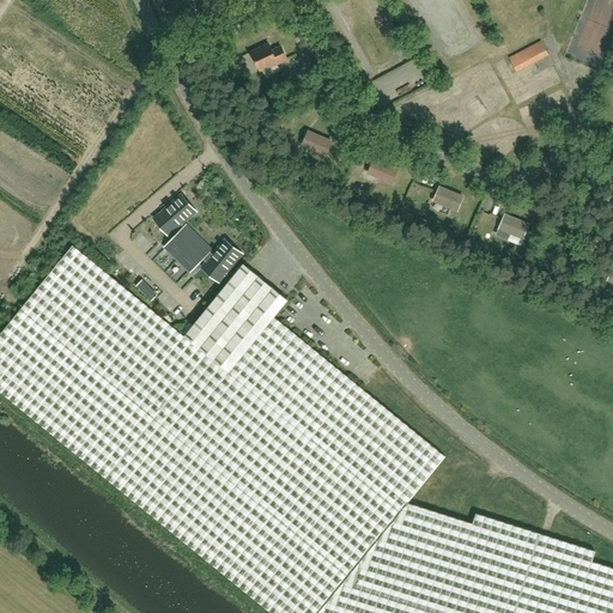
[(516,73),(548,56),(540,41),(509,58),(516,73)]
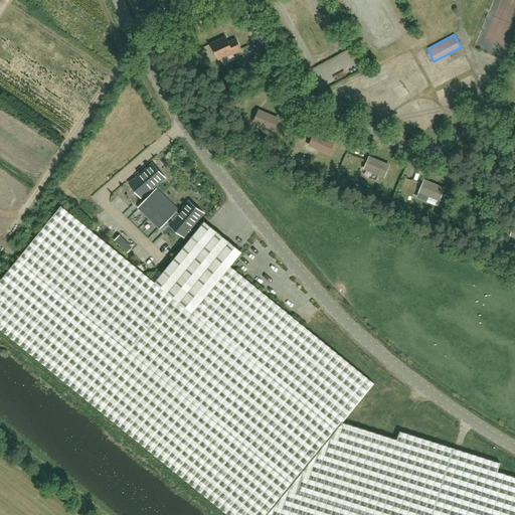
[(228,43),(225,37),(211,44),(218,59),(232,53),(232,54),(241,50),(236,40),(228,43)]
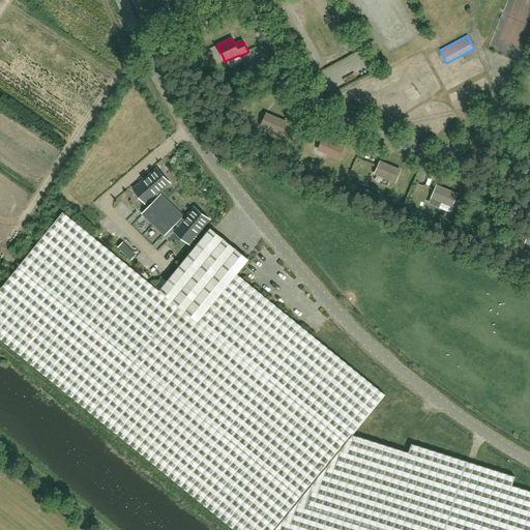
[(242,104),(244,96),(238,94),(236,101),(242,104)]
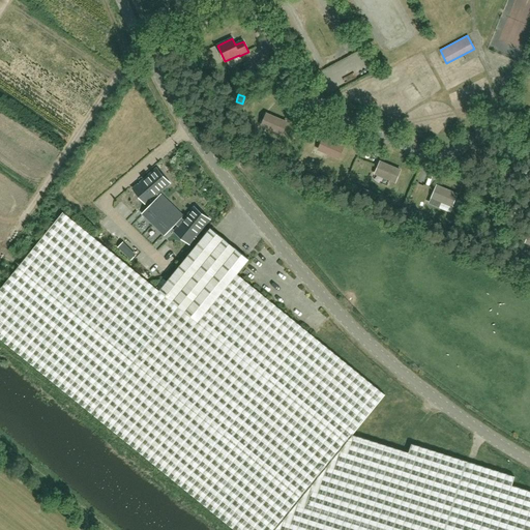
[(286,122),(267,114),(262,126),(281,135),(286,122)]
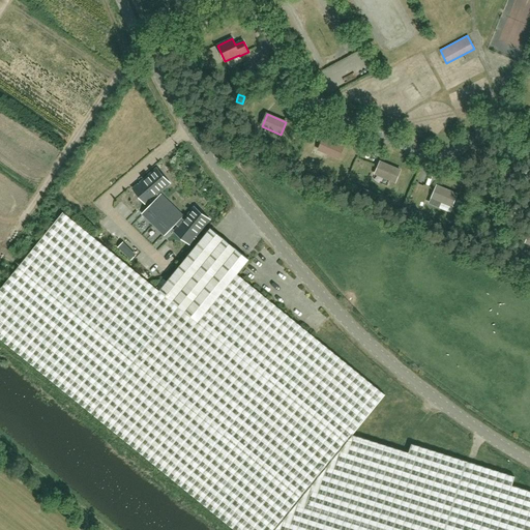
[(319,150),(337,158),(343,146),(324,139),(319,150)]
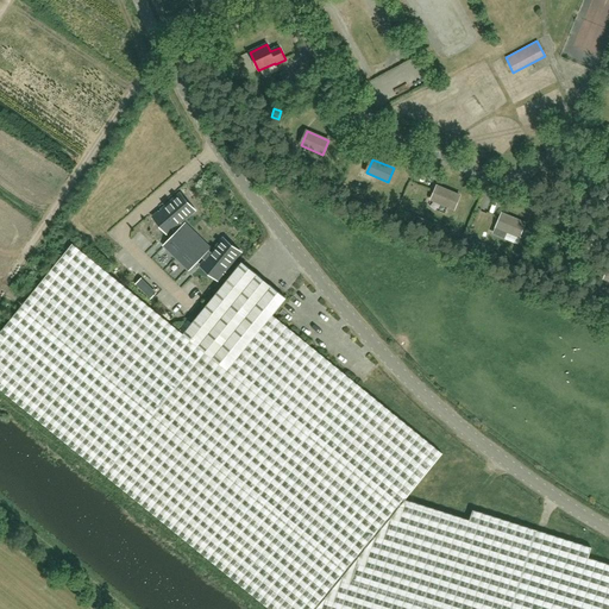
[(459,196),(438,187),(432,201),(453,209),(459,196)]
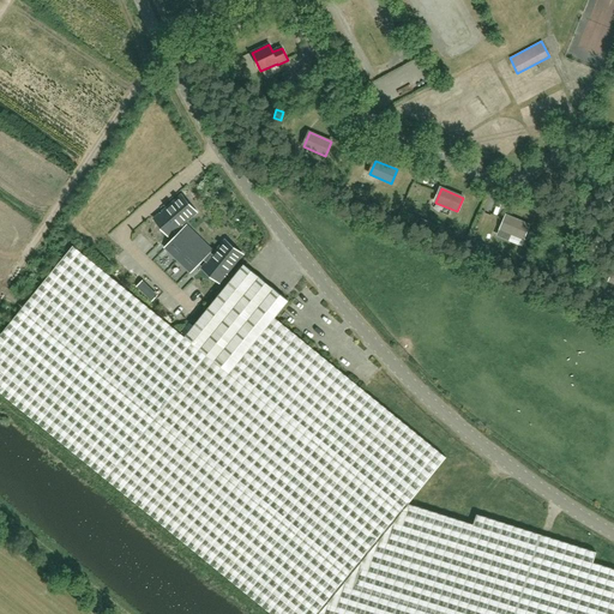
[(169,236),(175,230),(179,235),(166,248),(178,260),(199,238),(187,226),(185,228),(181,226),(196,212),(181,196),(155,220),(169,236)]
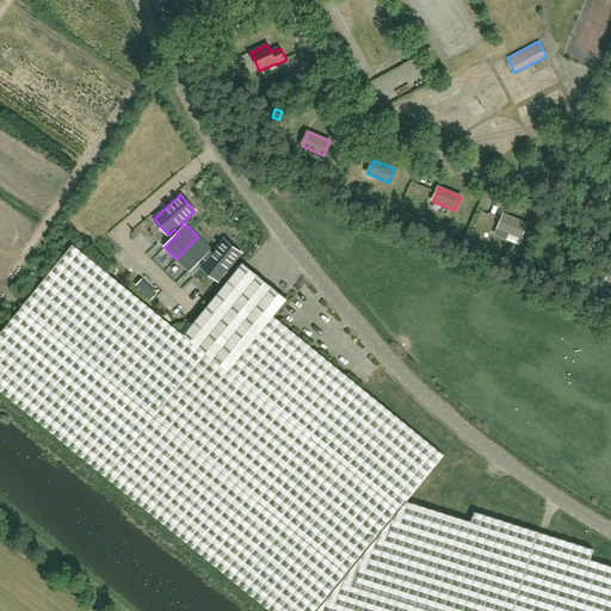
[(498,229),(520,238),(526,224),(504,215),(498,229)]
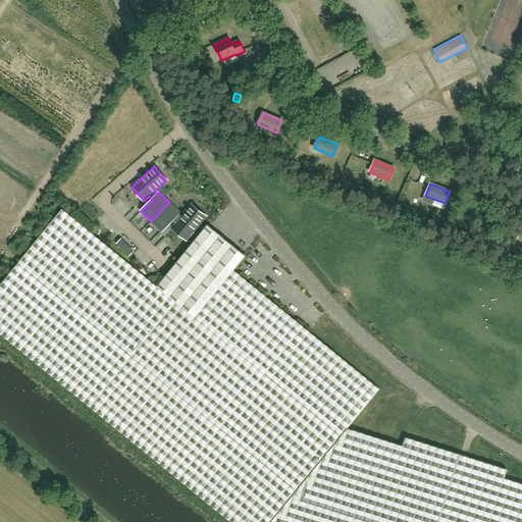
[(187,241),(206,216),(192,205),(180,217),(177,215),(179,213),(169,202),(151,221),(162,231),(172,220),(176,223),(172,228),(187,241)]
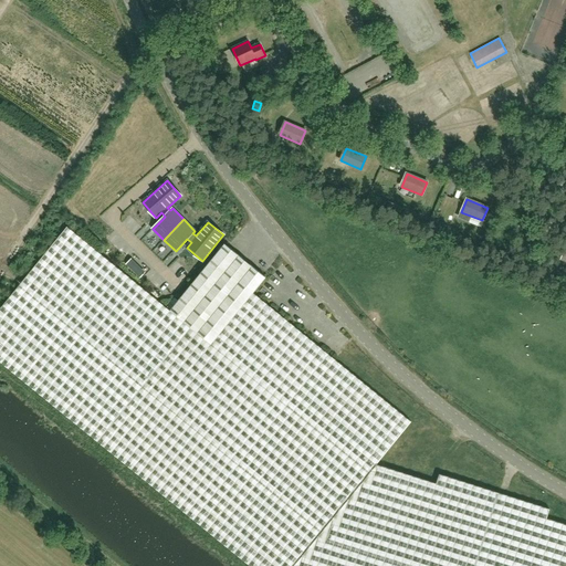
[(565,565),(565,525),(546,519),(549,510),(439,474),(437,483),(376,464),(410,421),(318,346),(247,287),(260,271),(229,245),(227,244),(179,302),(174,297),(166,307),(81,238),(73,231),(67,227),(0,308),(0,360),(250,565),(565,565)]
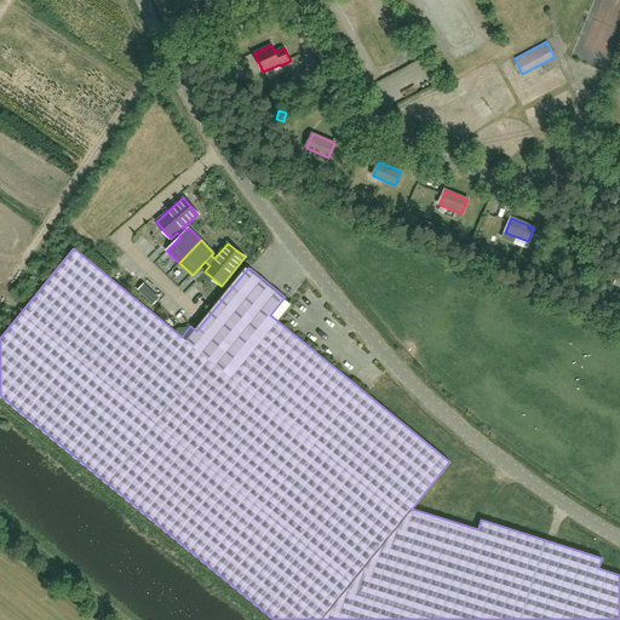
[(144,282),(137,288),(151,304),(159,298),(144,282)]
